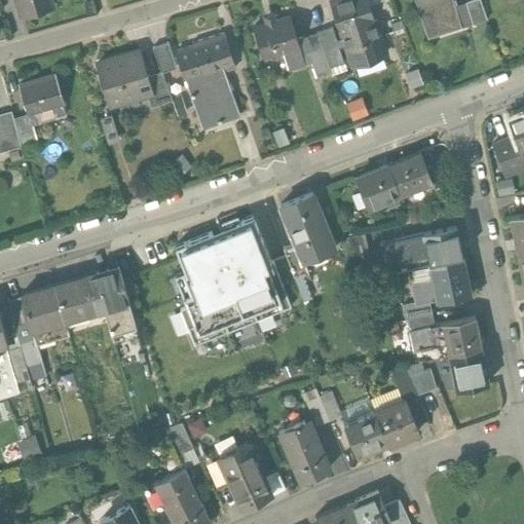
[(17,0),(24,20),(53,10),(49,0),(17,0)]
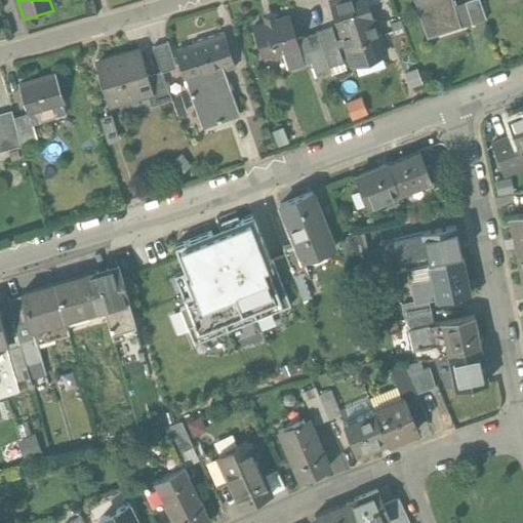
[(366,0),(352,0),(333,6),(343,34),(344,34),(349,50),(380,40),(366,0)]
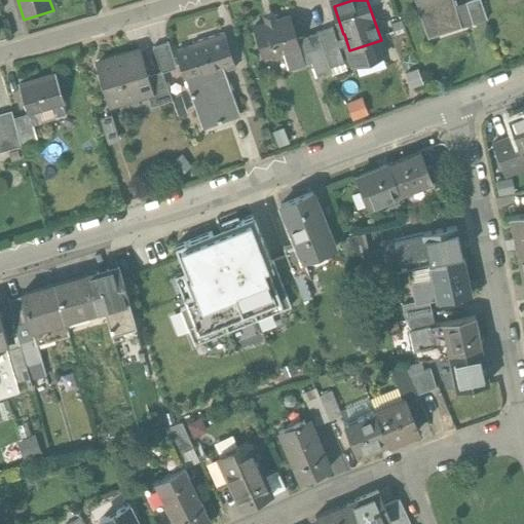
[(415,0),(429,41),(463,30),(452,0),(415,0)]
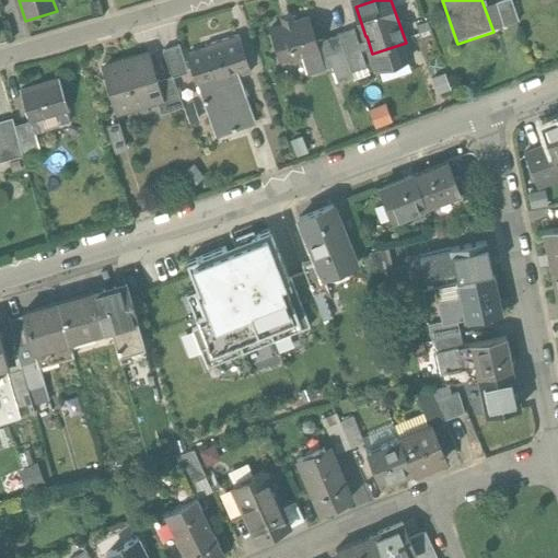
[(512,1),(497,6),(504,28),(519,24),(512,1)]
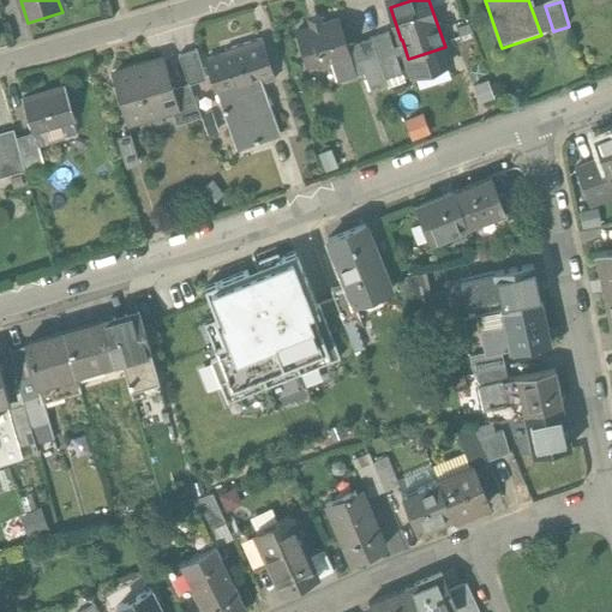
[(340,22),(298,35),(310,70),(333,64),(339,83),(358,77),(340,22)]
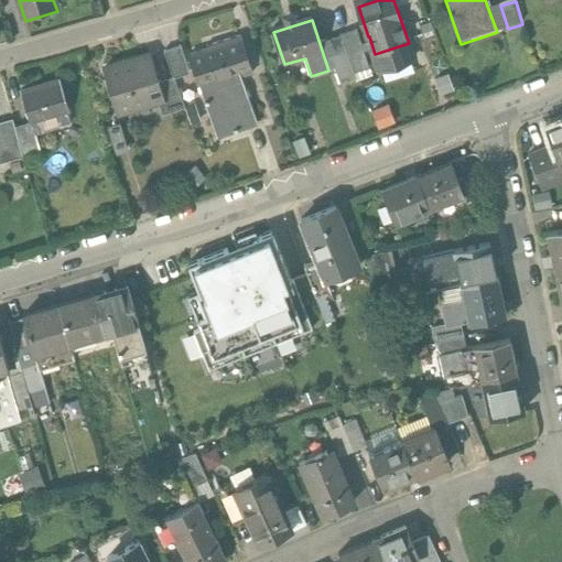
[(341,36),(325,42),(341,86),(355,82),(341,36)]
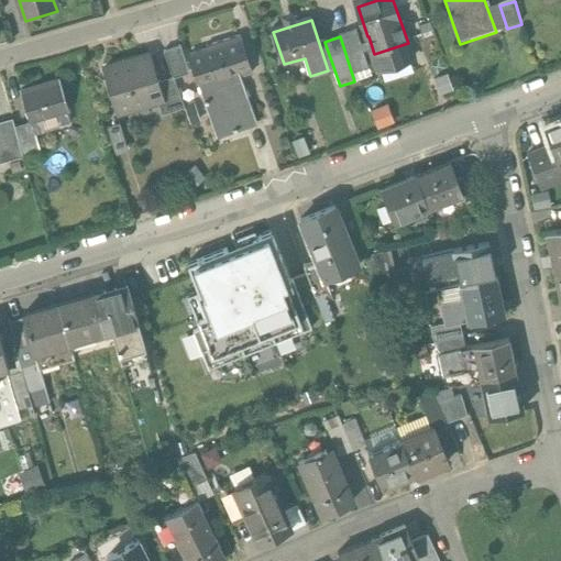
[(209,52),(191,57),(200,88),(219,141),(257,127),(242,79),(253,76),(241,39),(208,48),(209,52)]
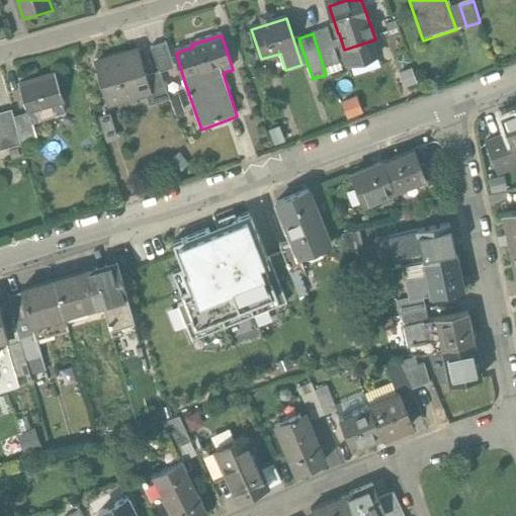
[(168,45),(152,50),(161,74),(175,70),(168,45)]
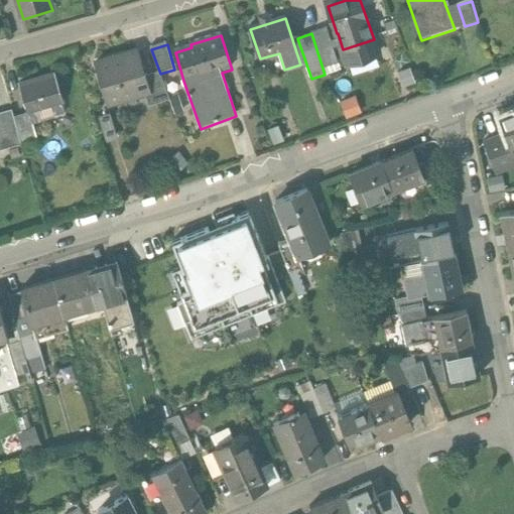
[(137,50),(98,62),(111,104),(145,94),(150,92),(145,78),(137,50)]
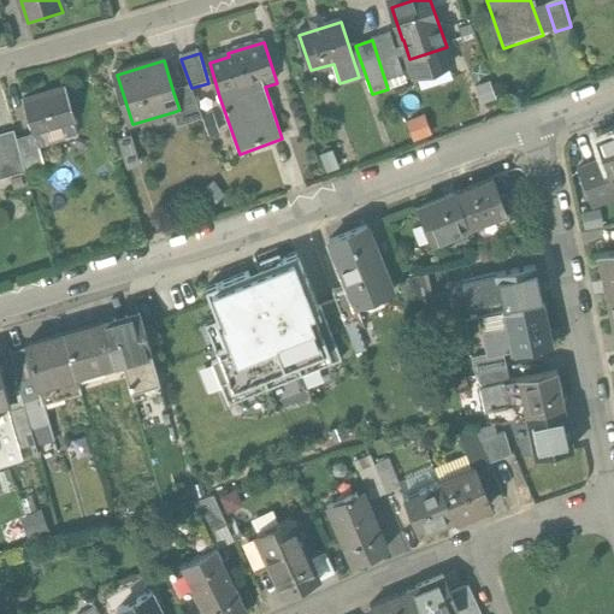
[(192,87),(173,93),(179,110),(173,112),(178,129),(204,120),(192,87)]
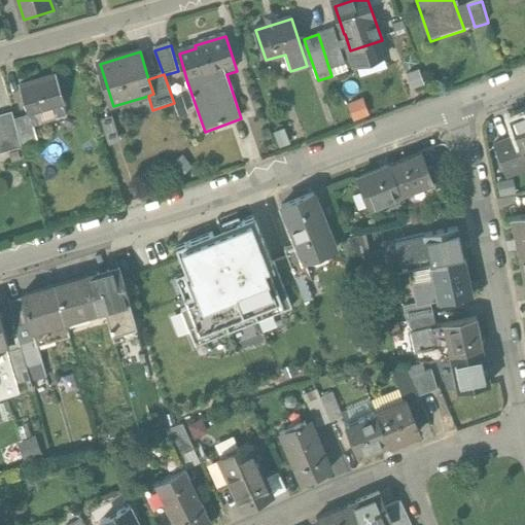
[(56,77),(21,86),(30,115),(47,110),(49,118),(67,113),(64,105),(65,105),(56,77)]
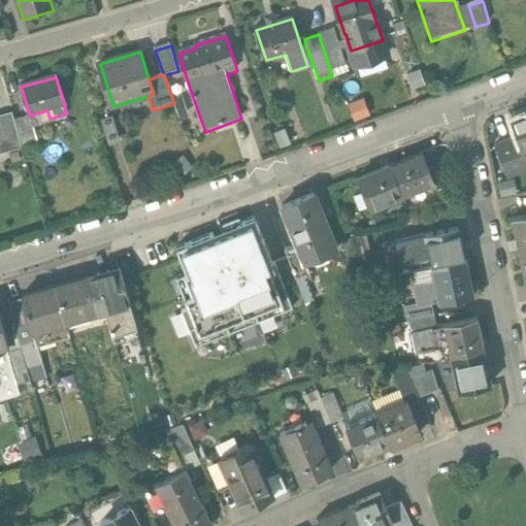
[(525,113),(512,120),(519,137),(523,151),(524,150),(525,149),(525,113)]
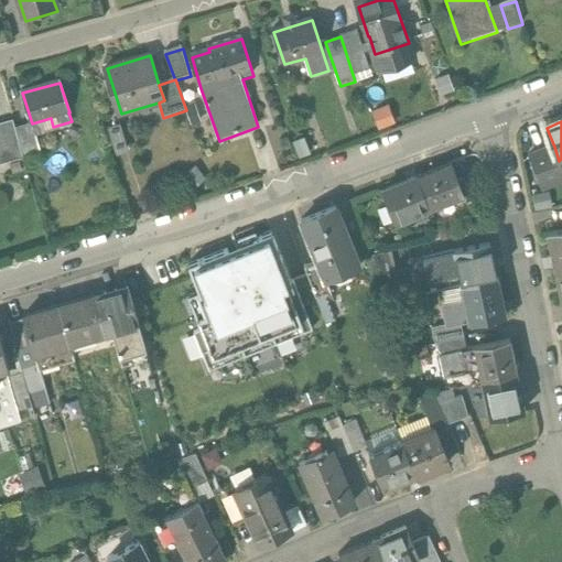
[(12,122),(0,126),(0,165),(24,160),(17,134),(12,122)]
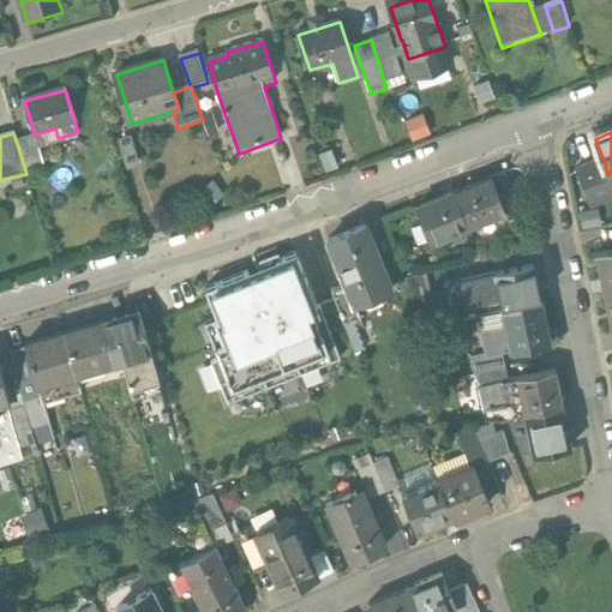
[(37,141),(18,147),(27,174),(46,168),(37,141)]
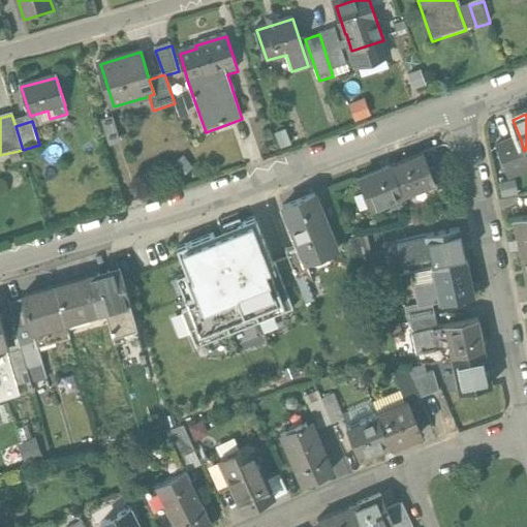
[(520,137),(497,146),(509,178),(526,171),(526,153),(525,150),(524,151),(520,137)]
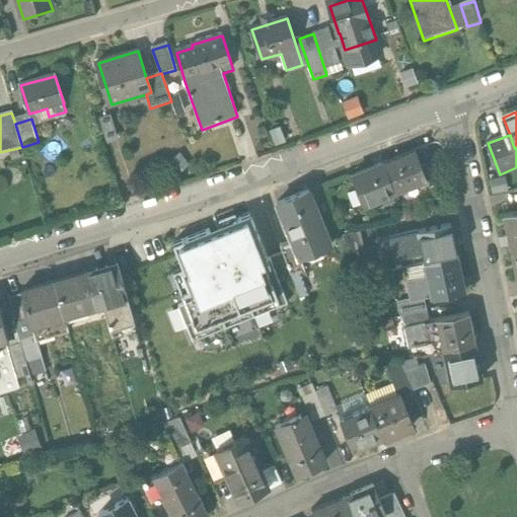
[(417,151),(385,163),(397,193),(428,180),(417,151)]
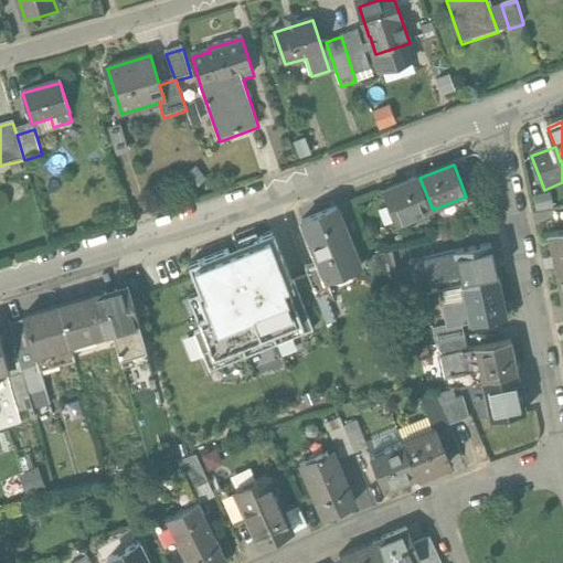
[(420,178),(386,191),(400,223),(433,210),(420,178)]
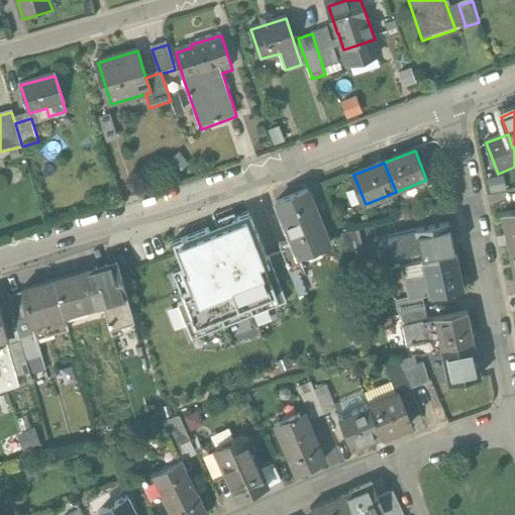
[(309,192),(279,204),(292,239),(299,255),(300,255),(326,244),(320,228),(322,227),(309,192)]
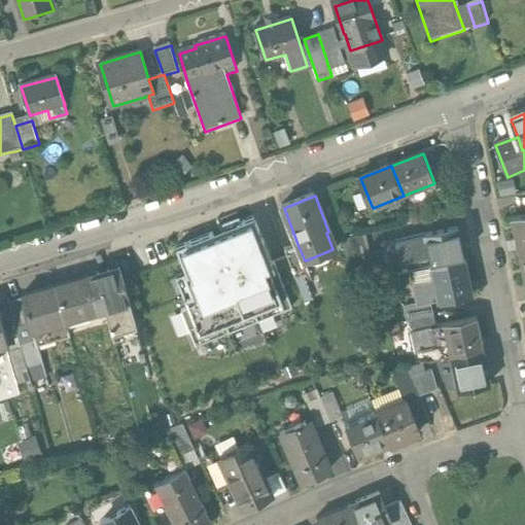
[(524,217),(513,220),(519,253),(520,253),(524,252),(524,217)]
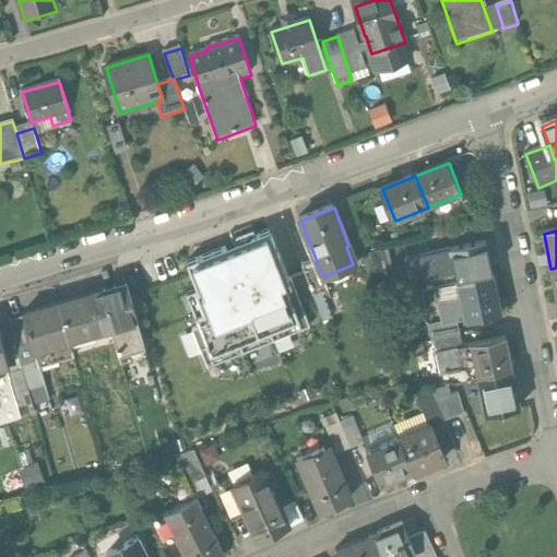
[(227,249),(188,264),(199,293),(197,294),(205,315),(196,319),(200,328),(193,331),(209,369),(311,328),(299,298),(292,281),(289,281),(270,232),(252,239),(253,244),(229,253),(227,249)]
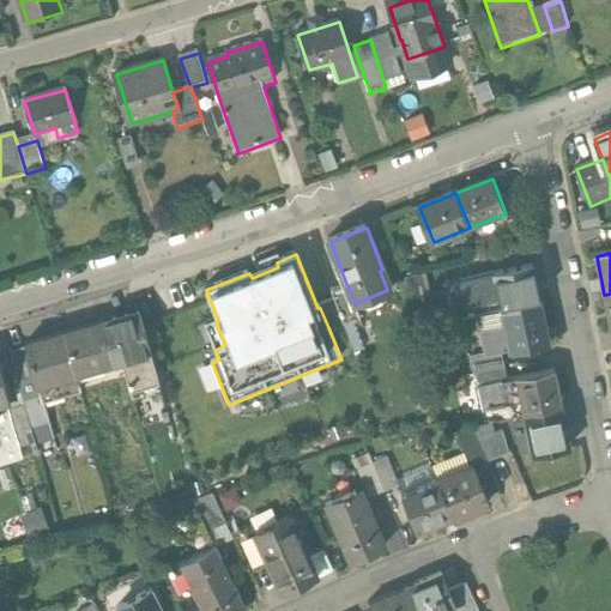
[(488,264),(460,268),(464,283),(490,277),(488,264)]
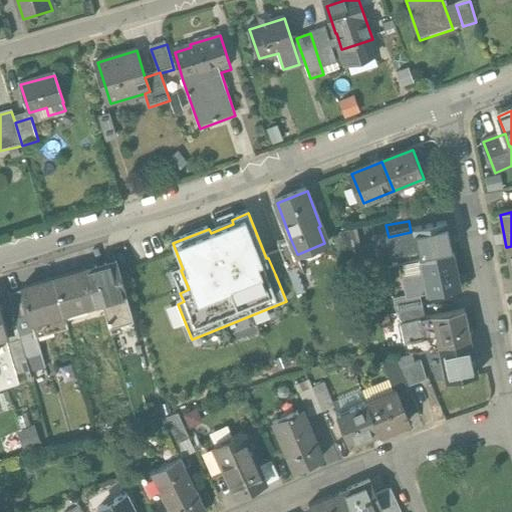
[(447,224),(416,230),(422,262),(454,256),(447,224)]
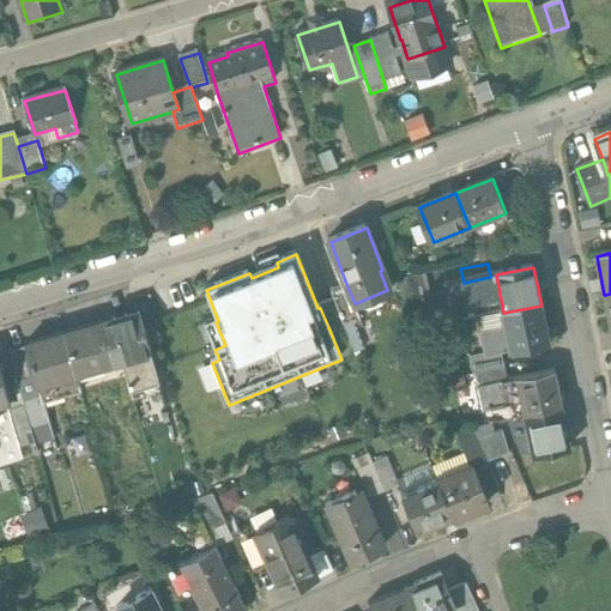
[(346,284),(332,290),(337,301),(344,321),(345,324),(361,316),(356,303),(355,303),(346,284)]
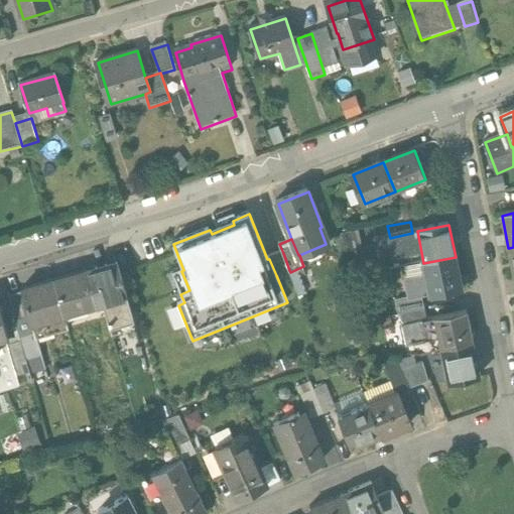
[(283,253),(269,259),(276,275),(289,270),(283,253)]
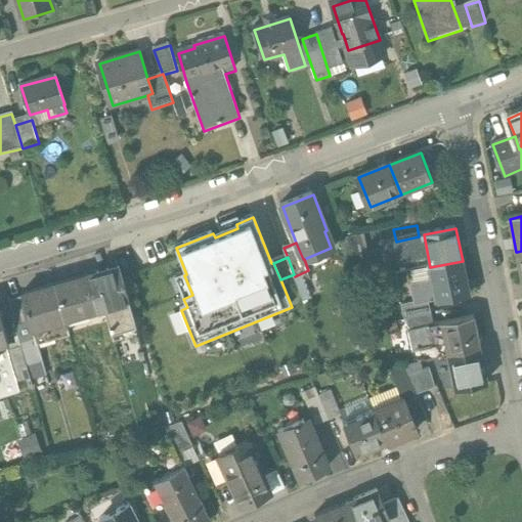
[(463,261),(430,267),(433,281),(437,300),(469,294),(463,261)]
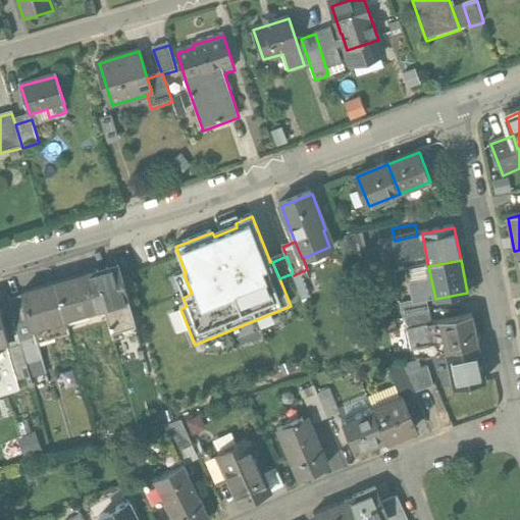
[(90,274),(56,284),(66,318),(106,307),(130,301),(119,267),(90,275),(90,274)]
